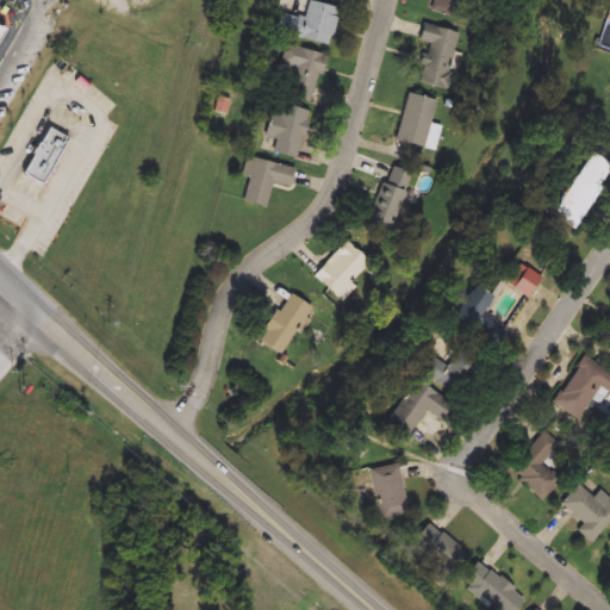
[(329,47),(282,33),(286,16),(304,20),(310,0),(338,8),(329,47)]
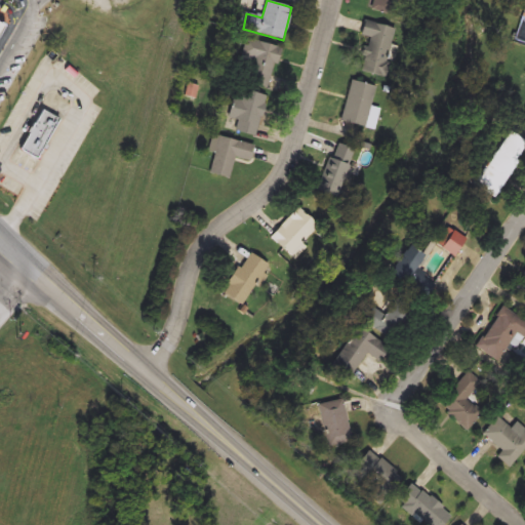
[(391,0),(389,14),(371,9),(373,0),(391,0)]
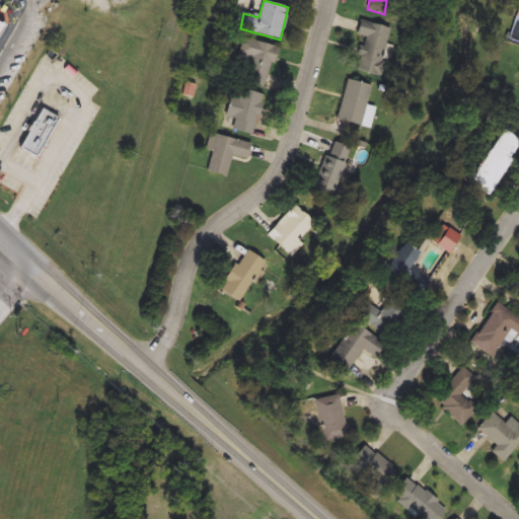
[(390,28),(385,46),(390,47),(383,75),(354,68),(365,22),(390,28)]
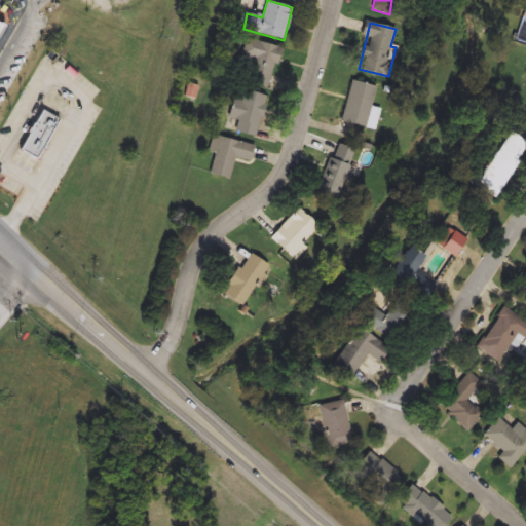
[(268,88),(237,79),(249,39),(279,47),(268,88)]
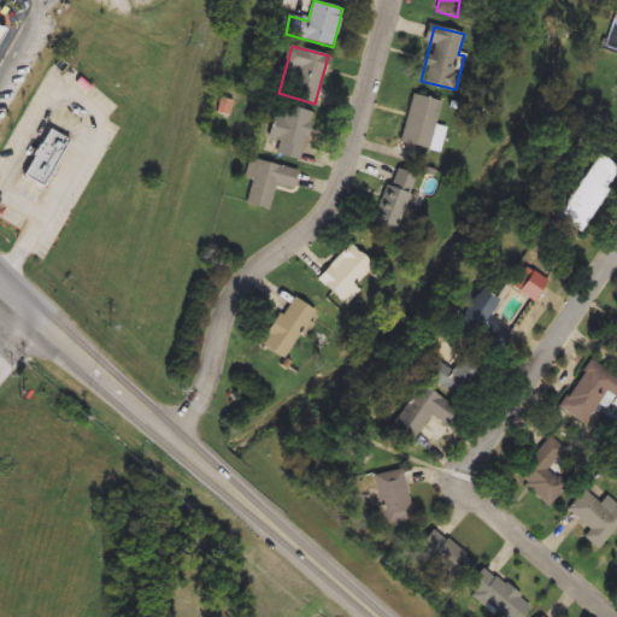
[(400,144),(412,95),(439,101),(428,150),(400,144)]
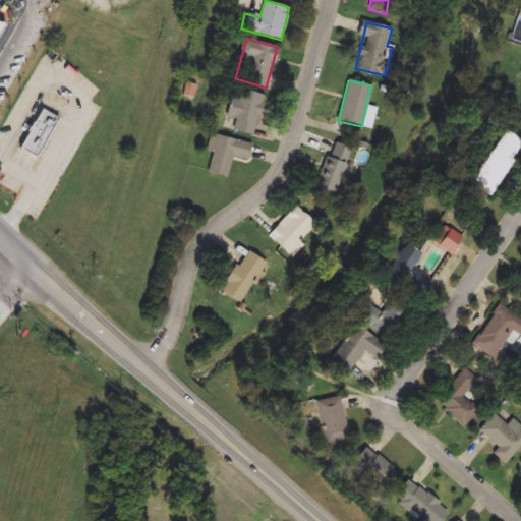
[(233,88),(264,95),(253,136),(232,130),(235,119),(225,117),(233,88)]
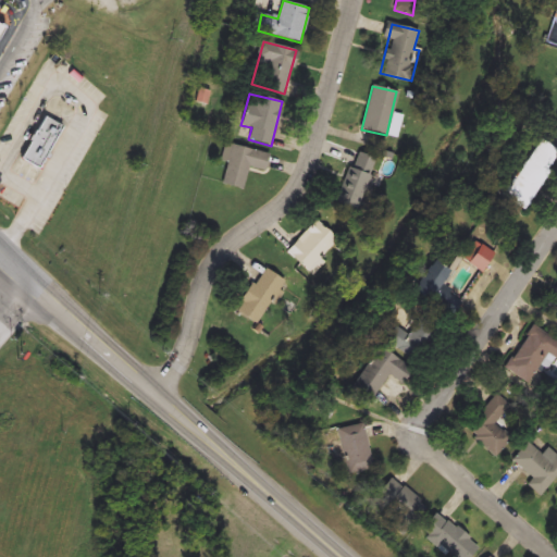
[(20,158),(41,115),(62,126),(40,169),(20,158)]
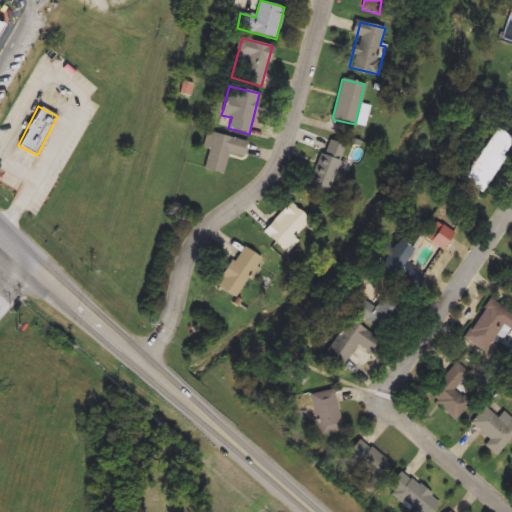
[(480,192),(459,180),(490,127),(511,139),(480,192)]
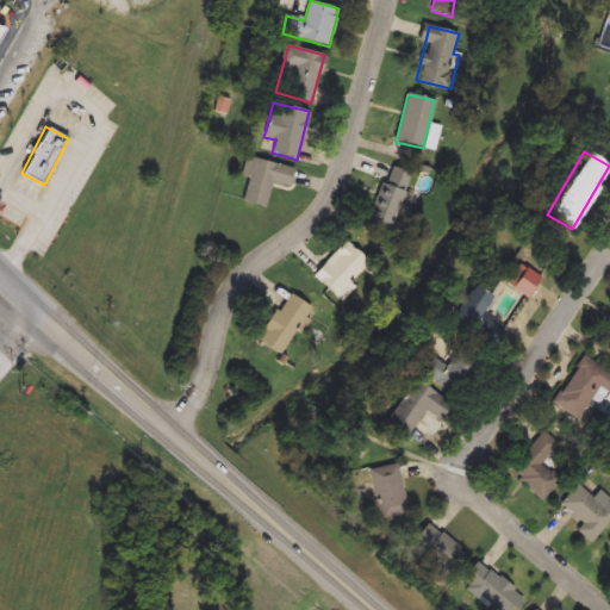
[(266,209),(241,203),(251,159),(294,168),(290,188),(272,184),(266,209)]
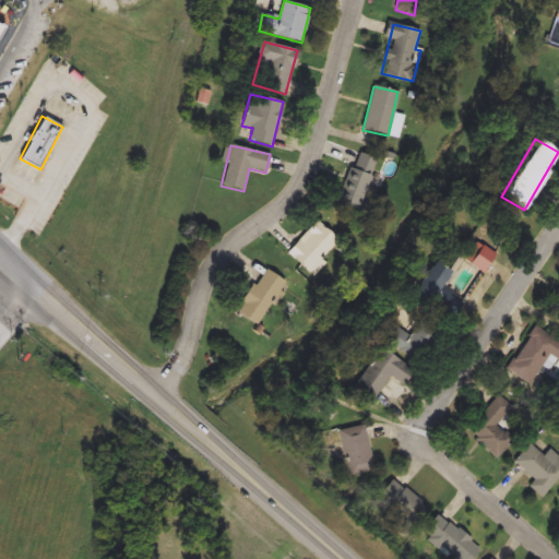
[(335,205),(355,153),(373,159),(355,213),(335,205)]
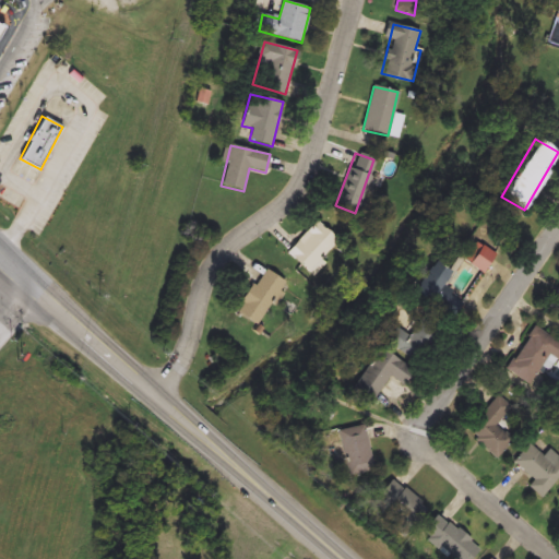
[(312,276),(287,252),(317,222),(337,241),(320,259),(324,263),(312,276)]
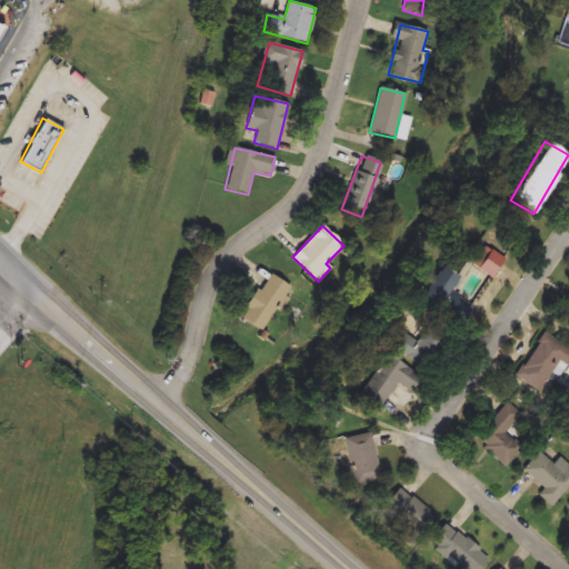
[(490,278),(476,267),(487,251),(502,262),(490,278)]
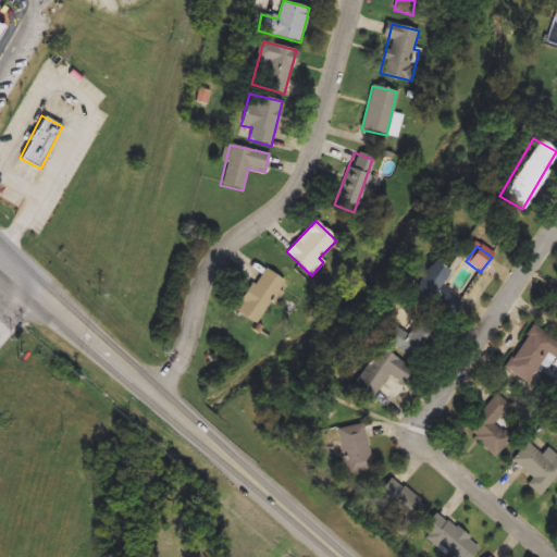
[(440,285),(459,296),(448,316),(409,292),(432,254),(452,264),(440,285)]
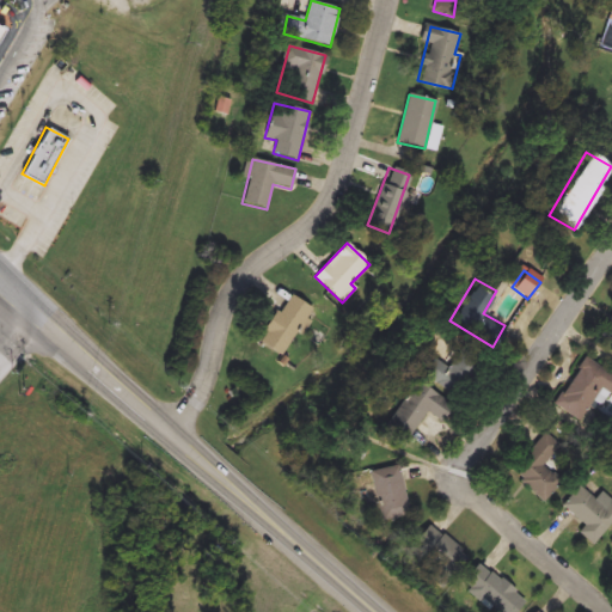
[(292,295),(316,313),(281,359),(258,341),(292,295)]
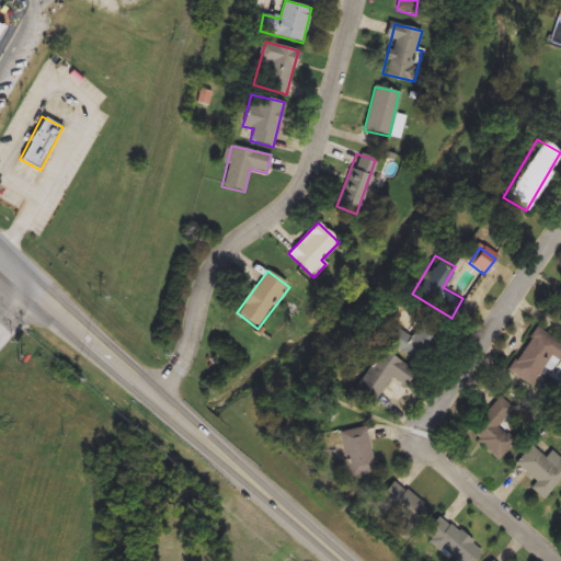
[(560,313),(551,308),(560,292),(560,313)]
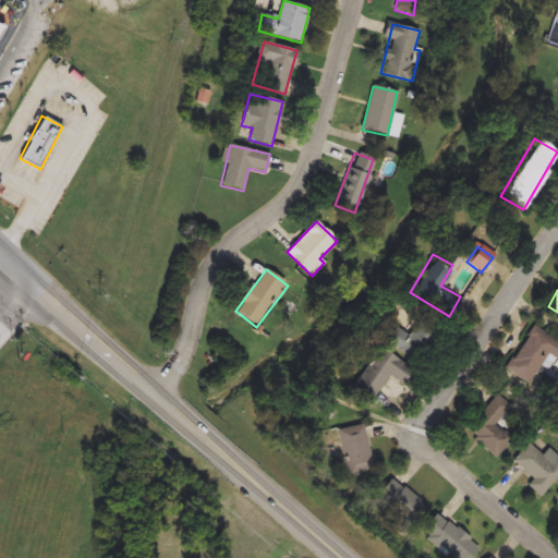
[(407,332),(415,320),(435,335),(415,361),(385,339),(395,325),(407,332)]
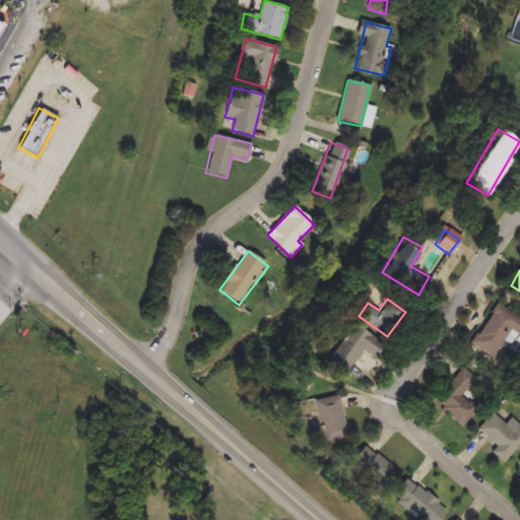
[(470,343),(497,303),(519,317),(519,335),(513,346),(504,340),(493,358),(470,343)]
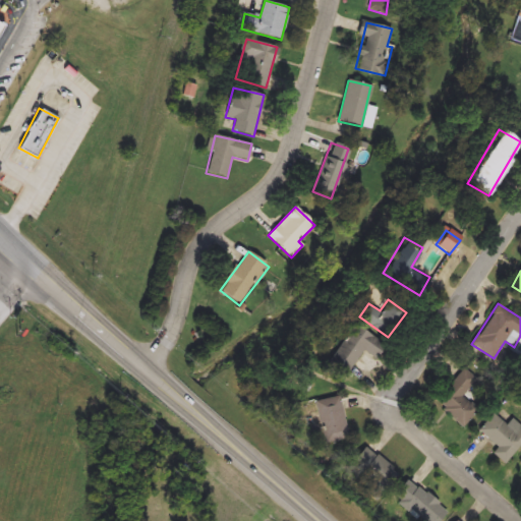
[(364,351),(348,373),(329,359),(354,324),(386,346),(377,359),(364,351)]
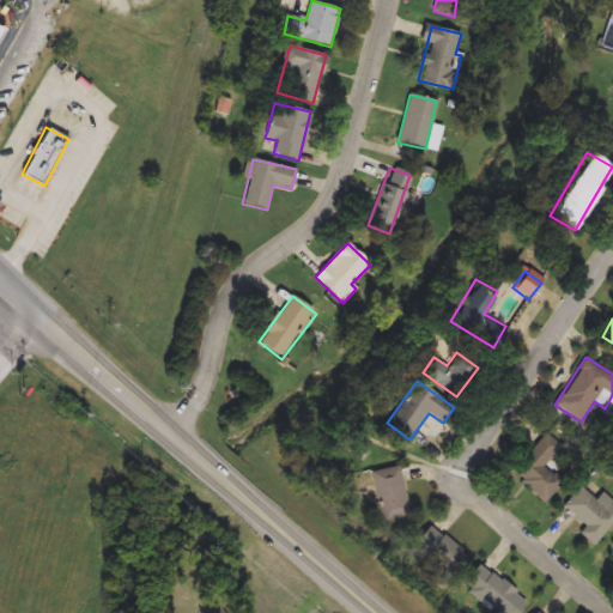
[(545,504),(510,473),(546,432),(562,447),(551,459),(559,466),(553,474),(564,483),(545,504)]
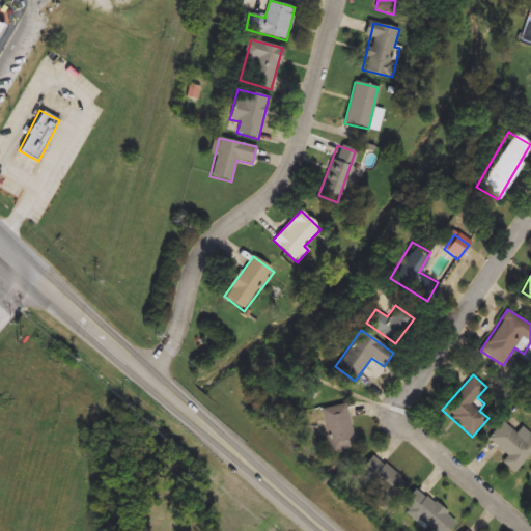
[(347,403),(357,447),(332,452),(323,409),(347,403)]
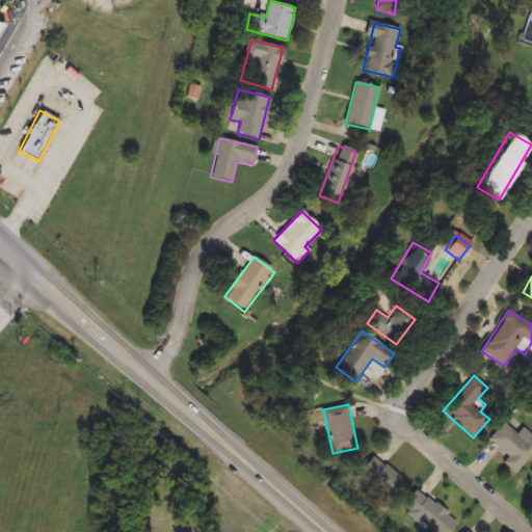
[(531,434),(531,455),(516,474),(503,462),(508,457),(487,439),(503,421),(519,434),(524,428),(531,434)]
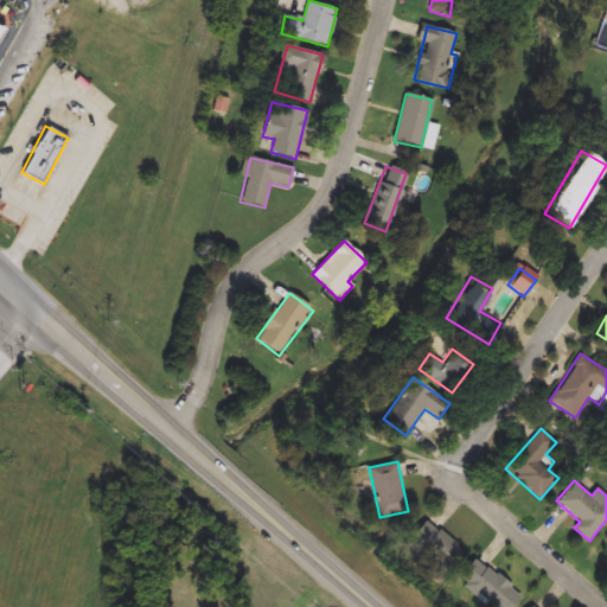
[(464,556),(443,573),(410,535),(430,517),(464,556)]
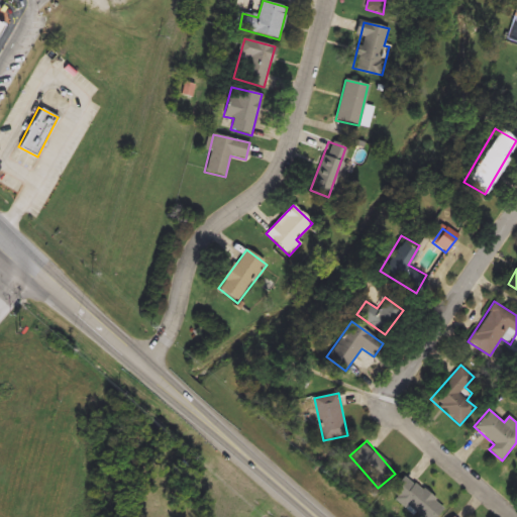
[(444,509),(436,516),(419,516),(391,490),(407,474),(444,509)]
